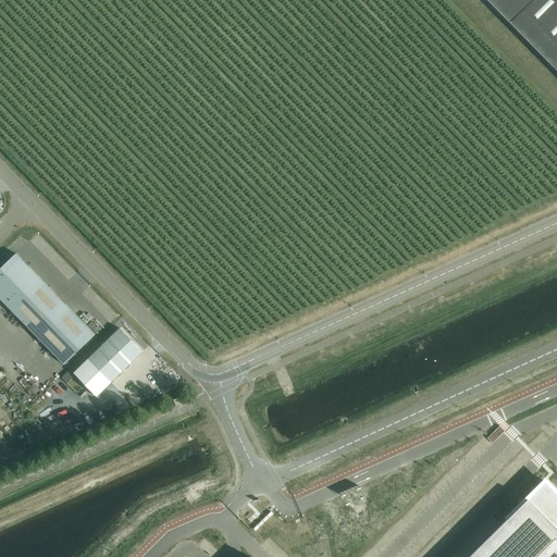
[(556,0),(486,0),(510,24),(556,71),(556,0)]
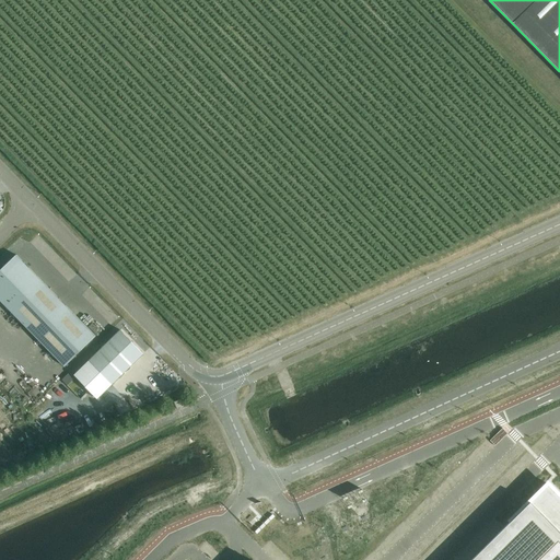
[(0,270),(0,301),(65,366),(95,336),(16,255),(0,270)]
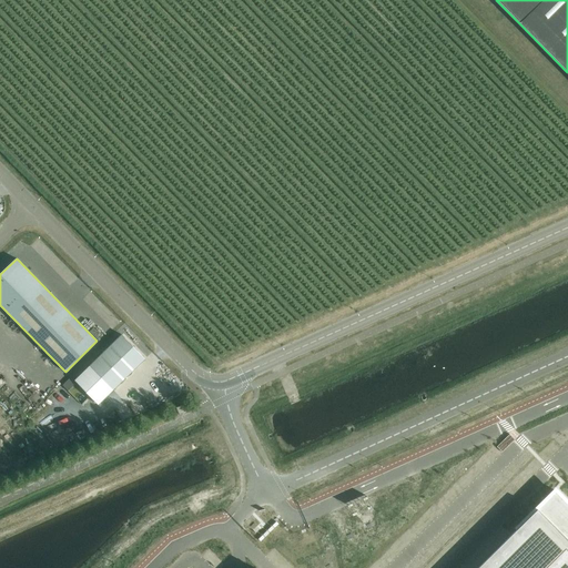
[(90,366),(74,381),(99,405),(113,391),(145,359),(122,335),(90,366)]
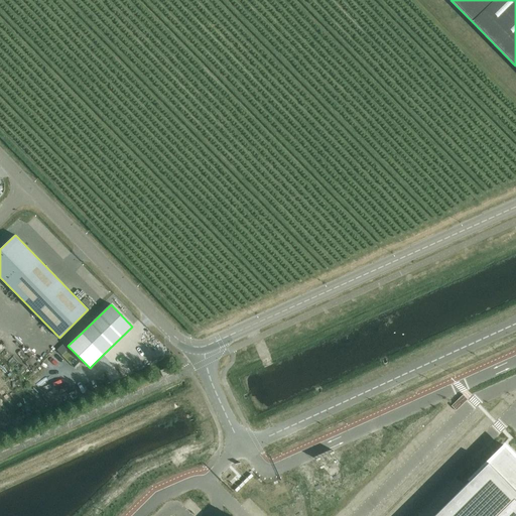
[(63,344),(57,350),(61,355),(69,349),(63,344)]
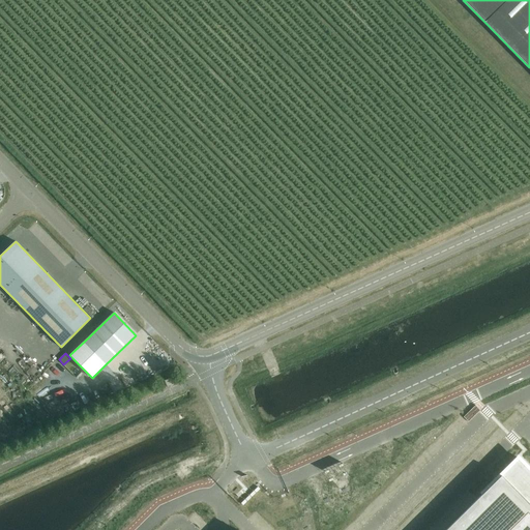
[(173,385),(170,378),(165,381),(168,387),(173,385)]
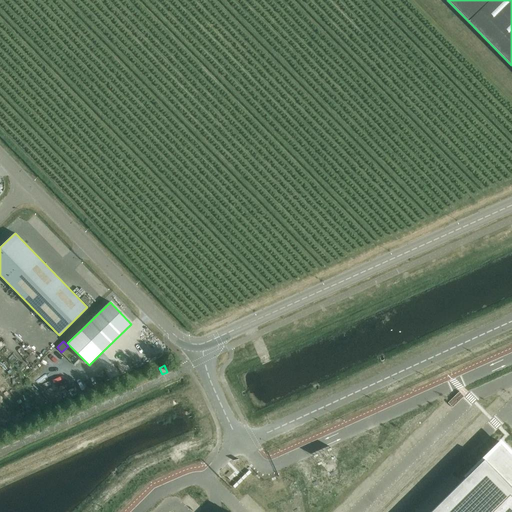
[(511,511),(511,453),(509,450),(501,442),(496,447),(484,459),(482,461),(474,470),(468,476),(468,475),(467,475),(466,475),(464,476),(465,477),(466,478),(454,489),(431,511),(511,511)]
